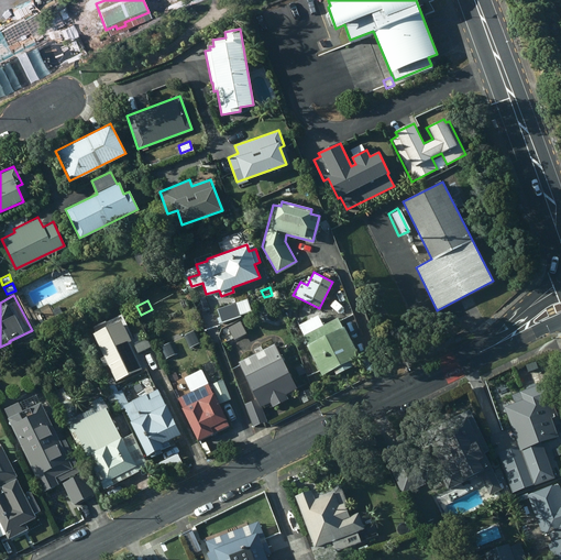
[(237,305),(227,309),(230,318),(240,315),(237,305)]
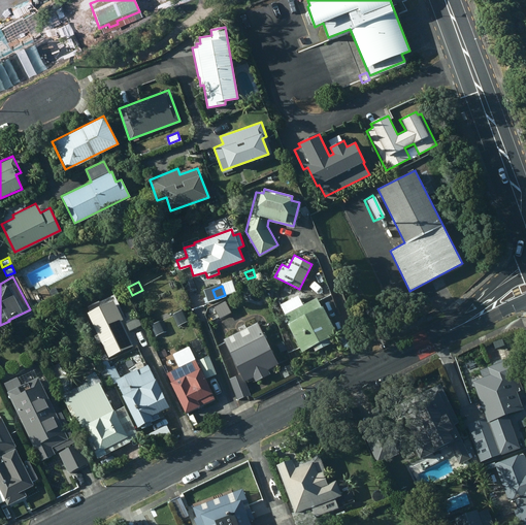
[(288,323),(287,324),(301,352),(311,347),(315,351),(329,343),(327,338),(336,333),(322,306),(321,306),(317,297),(302,304),(300,300),(283,309),(285,314),(283,315),(288,323)]
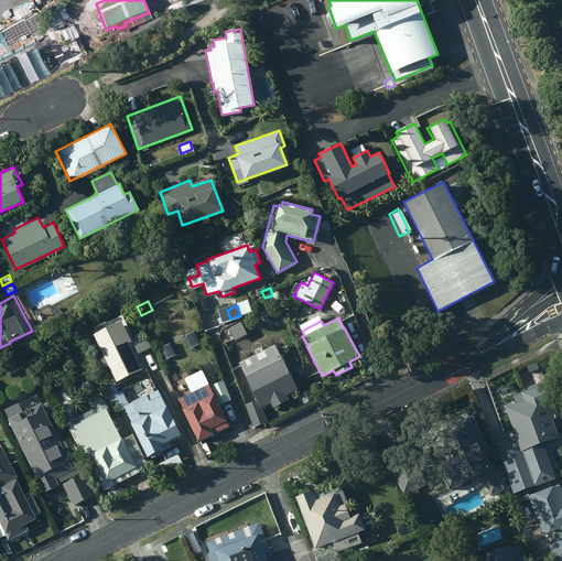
[(121,320),(92,334),(103,356),(100,358),(104,366),(107,365),(115,381),(141,369),(129,342),(130,341),(121,320)]
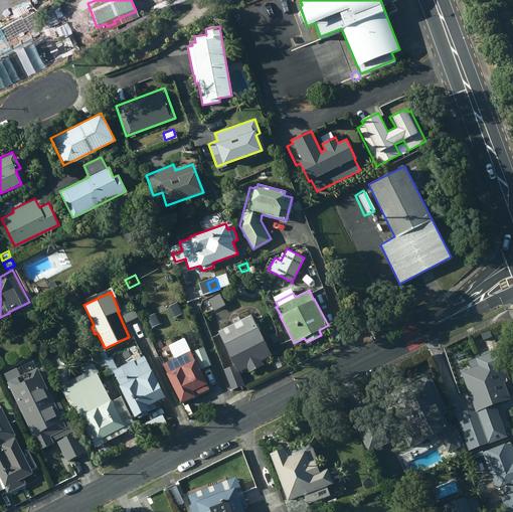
[(143,327),(135,310),(122,316),(130,333),(143,327)]
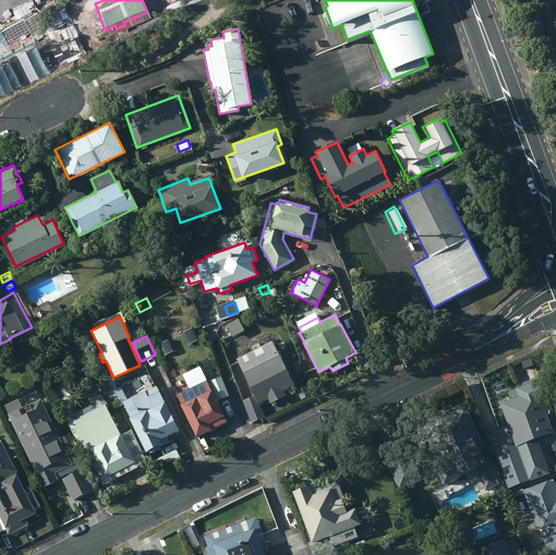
[(273,340),(234,358),(253,395),(241,399),(249,421),(263,415),(258,403),(267,399),(269,402),(285,395),(282,389),(293,384),(273,340)]
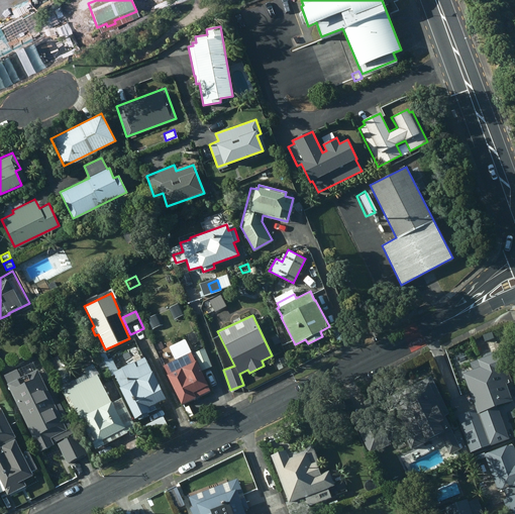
[(280,341),(277,333),(267,336),(270,345),(280,341)]
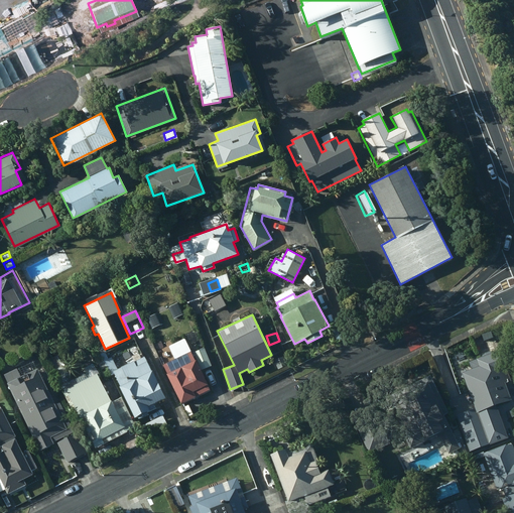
[(210,389),(187,344),(168,353),(171,360),(162,364),(181,402),(210,389)]
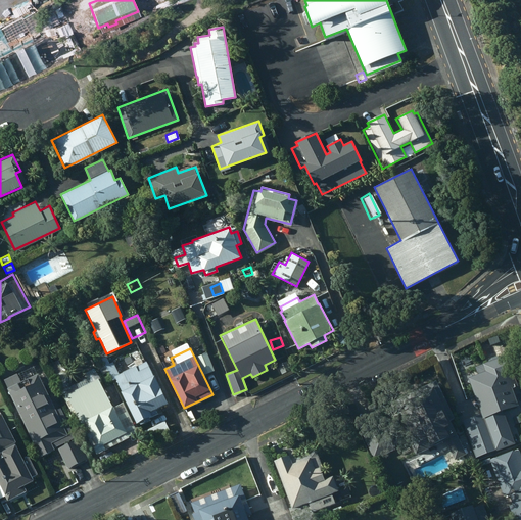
[(212,369),(206,351),(195,356),(202,374),(212,369)]
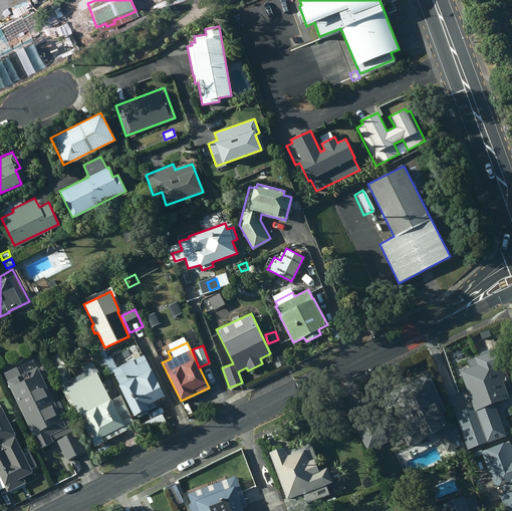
[(478,360),(460,367),(474,407),(509,395),(503,376),(506,375),(497,347),(476,354),(478,360)]
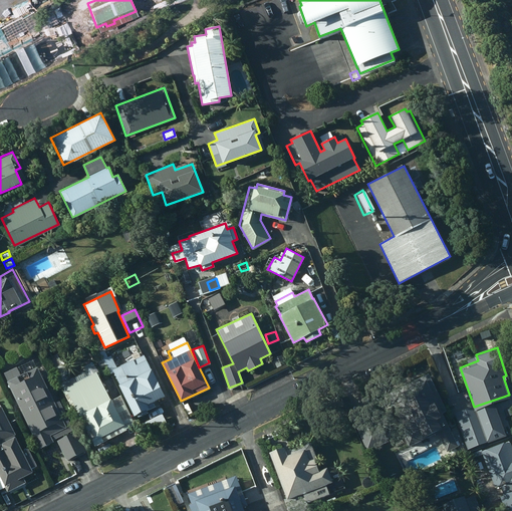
[(110,354),(104,357),(134,417),(155,407),(153,402),(164,396),(144,354),(140,356),(137,350),(131,354),(134,360),(117,368),(110,354)]
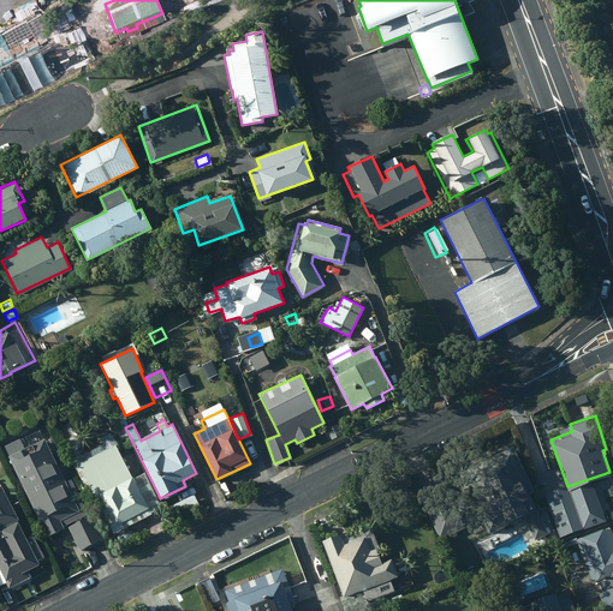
[(66,421),(55,426),(70,455),(83,449),(76,435),(73,436),(66,421)]
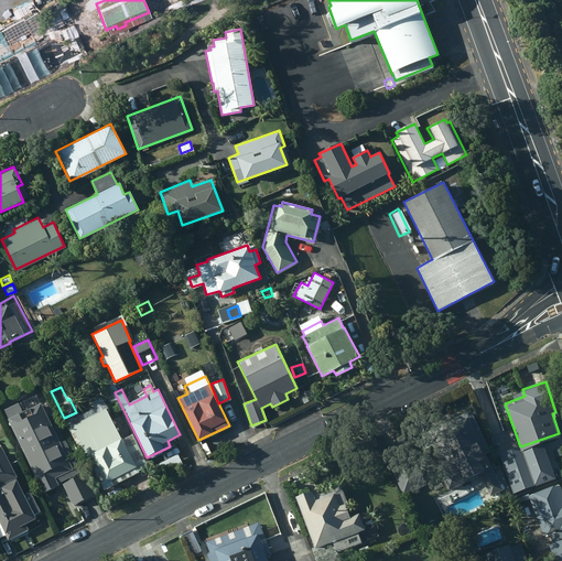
[(17,402),(2,409),(43,493),(58,485),(56,482),(61,481),(72,504),(94,494),(79,463),(76,464),(64,439),(58,441),(40,402),(22,411),(17,402)]
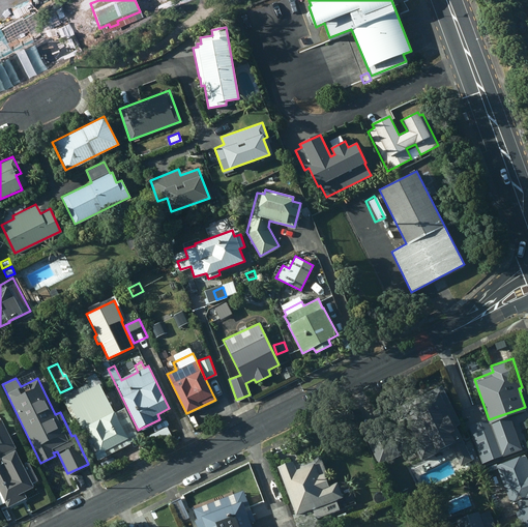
[(95,379),(60,397),(77,428),(79,427),(96,460),(129,442),(129,441),(133,439),(138,437),(122,408),(118,410),(114,412),(95,379)]
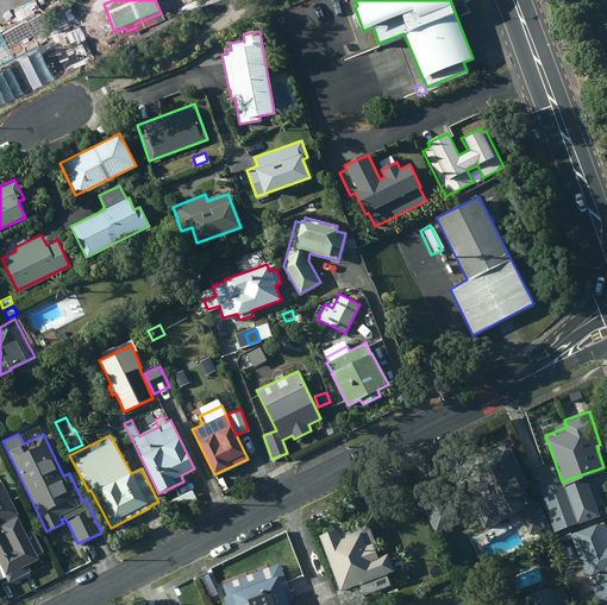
[(531,530),(544,523),(507,445),(505,446),(502,442),(476,454),(494,491),(487,495),(488,499),(477,504),(486,524),(520,508),(531,530)]
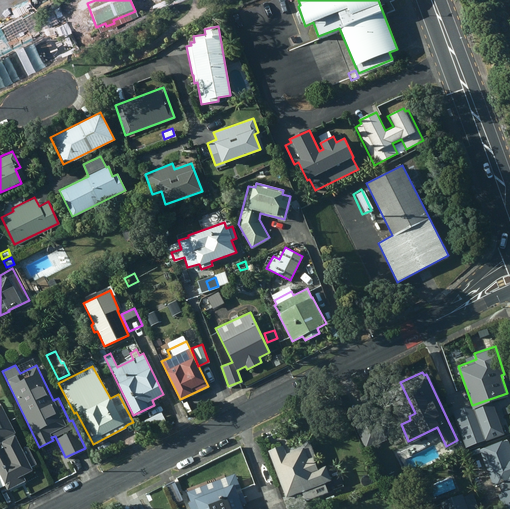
[(200,406),(196,399),(187,404),(191,410),(200,406)]
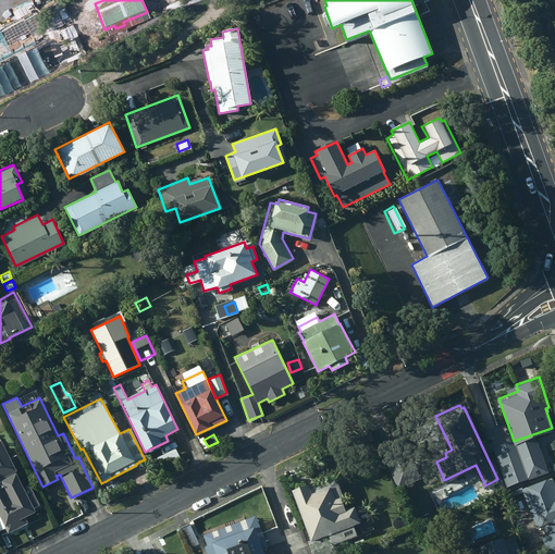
[(404,438),(381,446),(397,485),(419,477),(404,438)]
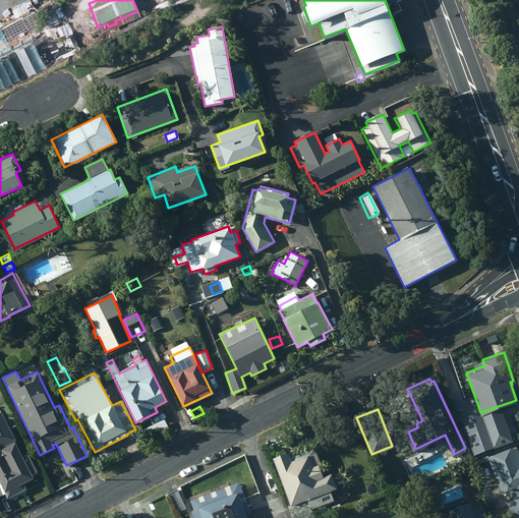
[(168,428),(163,418),(145,427),(150,439),(168,428)]
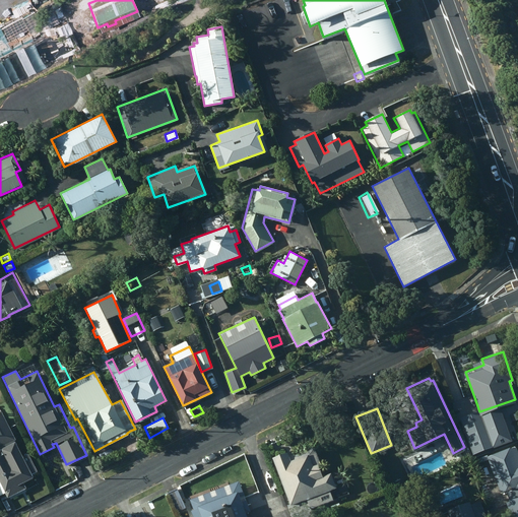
[(477,429),(464,433),(471,453),(484,448),(477,429)]
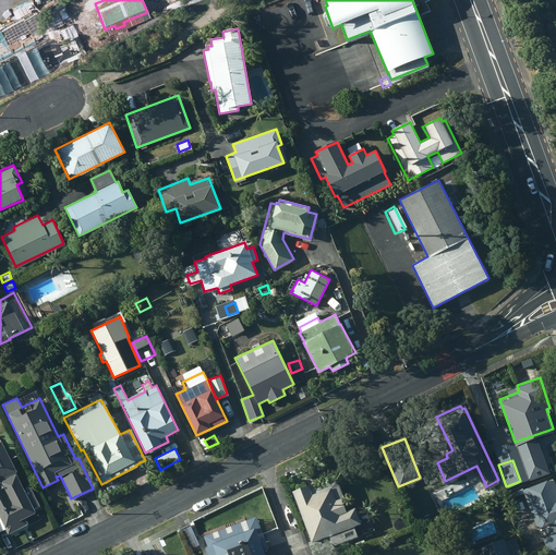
[(24,518),(35,513),(10,465),(0,470),(0,474),(1,477),(0,477),(0,529),(4,527),(8,533),(27,523),(24,518)]
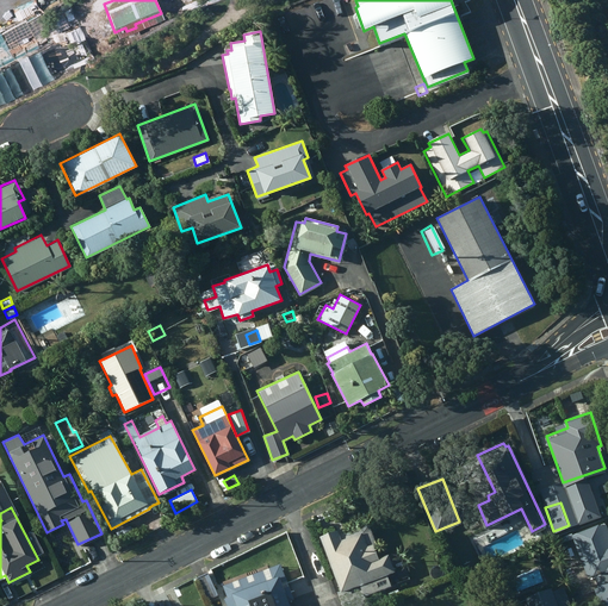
[(607,528),(605,519),(571,530),(588,574),(594,573),(597,583),(593,585),(600,605),(607,600),(607,528)]
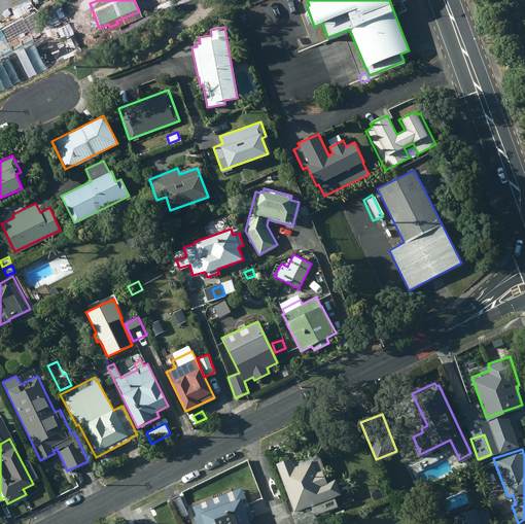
[(291,455),(276,460),(293,509),(290,510),(295,523),(310,523),(317,522),(314,512),(338,503),(335,494),(341,491),(336,477),(326,479),(323,468),(325,467),(319,450),(293,459),(291,455)]
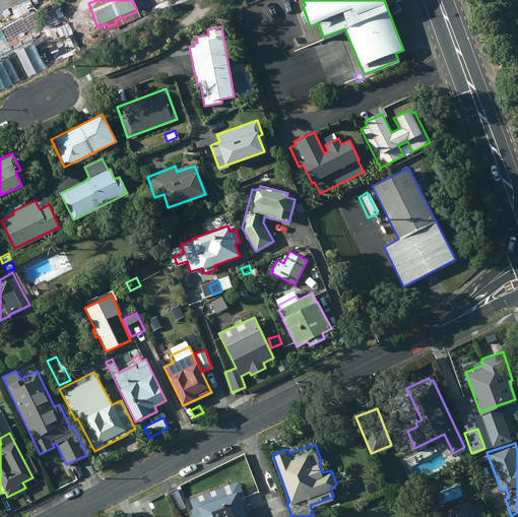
[(250,508),(238,477),(189,496),(193,506),(190,507),(194,516),(247,516),(245,509),(250,508)]
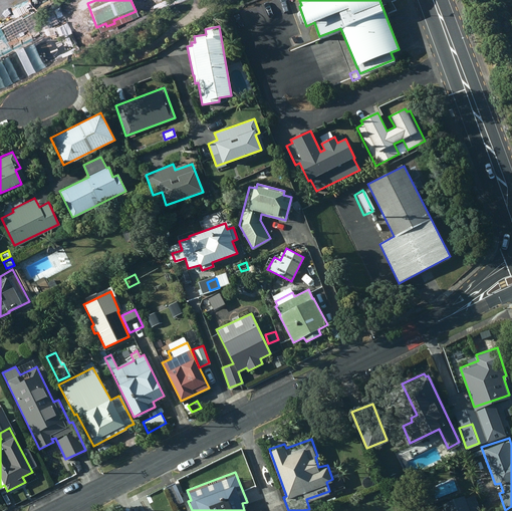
[(172,482),(163,486),(172,505),(181,501),(172,482)]
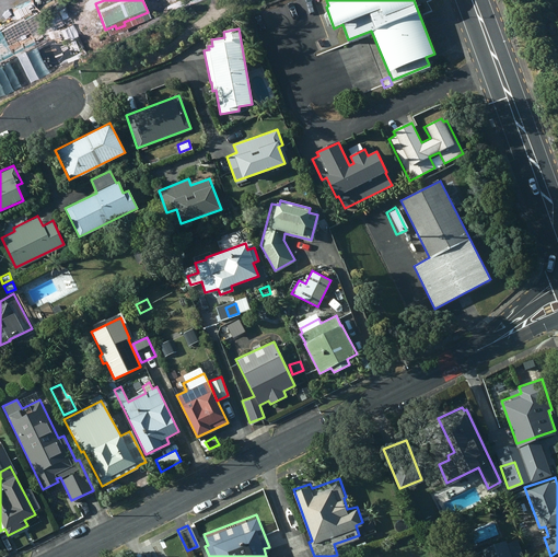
[(506,536),(480,546),(484,556),(524,556),(516,535),(506,540),(506,536)]
